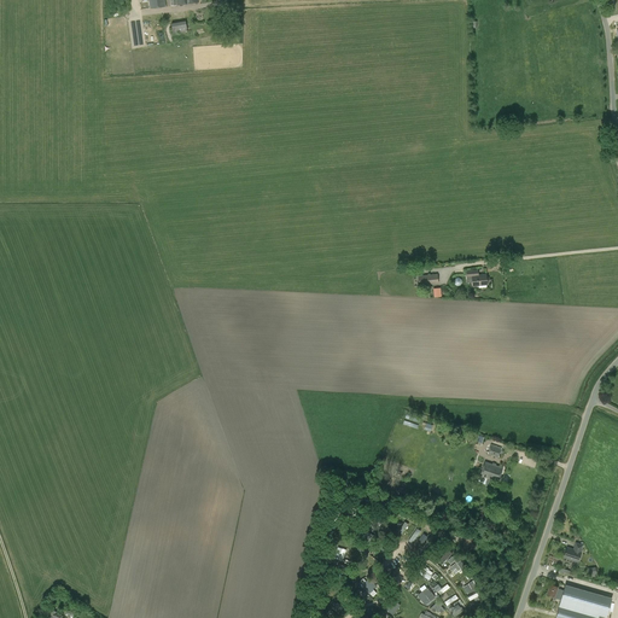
[(186,21),(172,23),(173,34),(187,31),(186,21)]
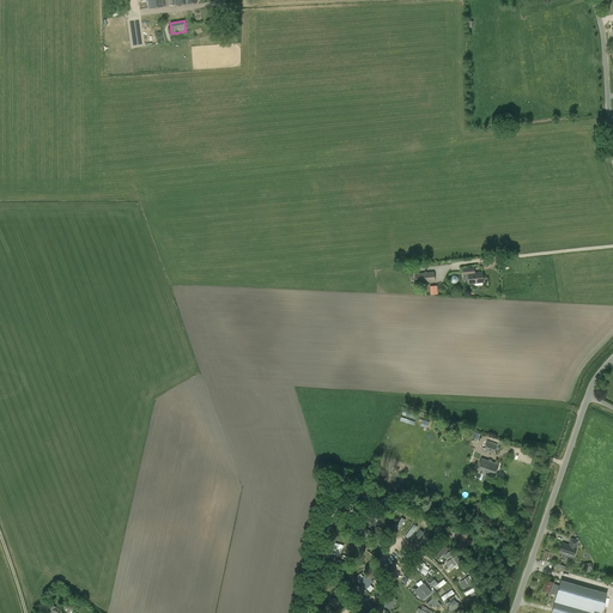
[(473,268),(467,269),(462,269),(463,280),(468,280),(468,284),(483,283),(481,272),(474,273),(473,268)]
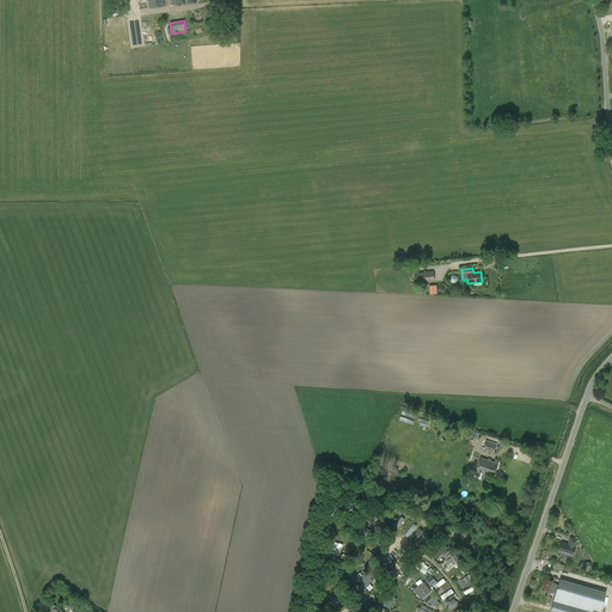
[(434,281),(433,271),(414,274),(415,283),(434,281)]
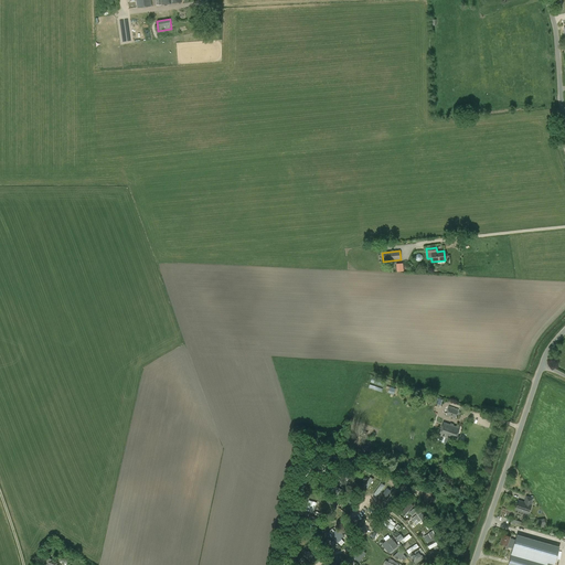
[(372,379),(369,387),(382,392),(384,383),(372,379)]
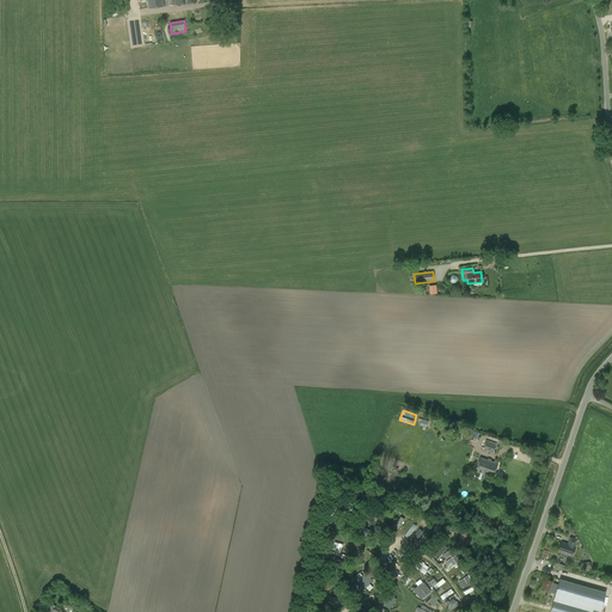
[(476,441),(479,433),(467,429),(465,438),(476,441)]
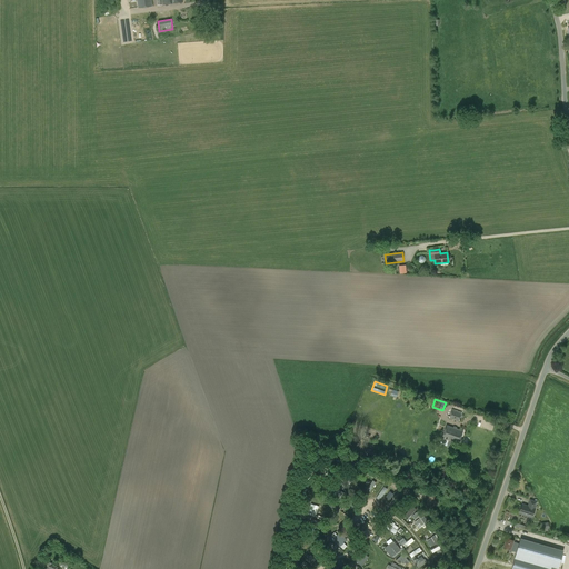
[(459,421),(462,412),(452,409),(449,418),(459,421)]
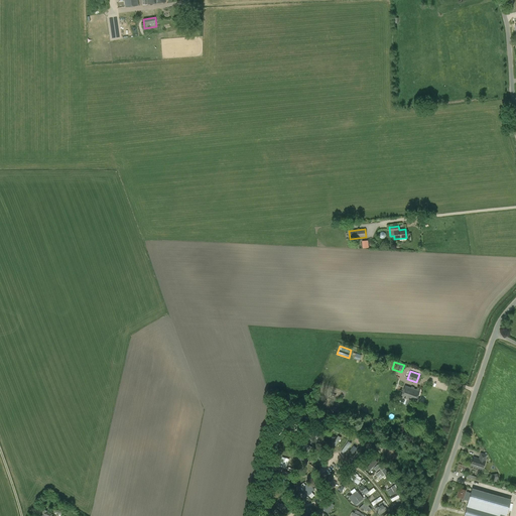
[(415,402),(419,391),(405,386),(401,397),(415,402)]
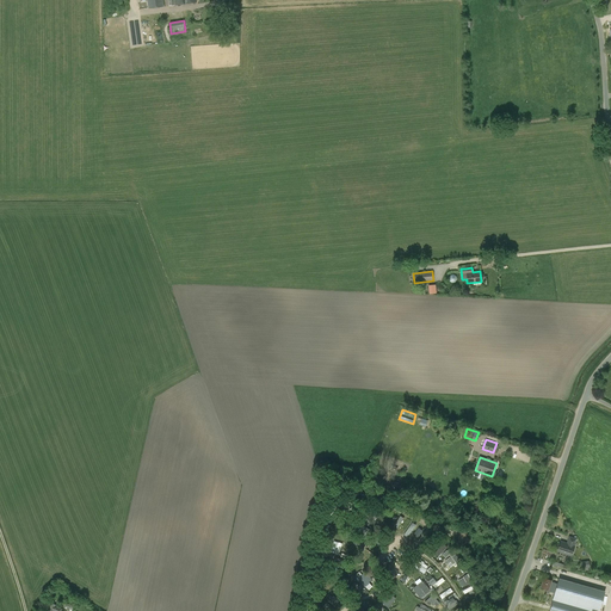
[(409,538),(414,532),(418,535),(420,531),(423,532),(424,530),(403,517),(395,530),(409,538)]
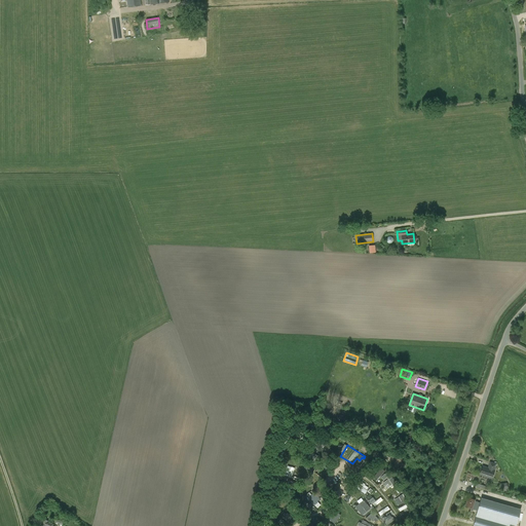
[(495,464),(490,462),(488,467),(483,466),(480,475),(492,479),(494,471),(493,470),(495,464)]
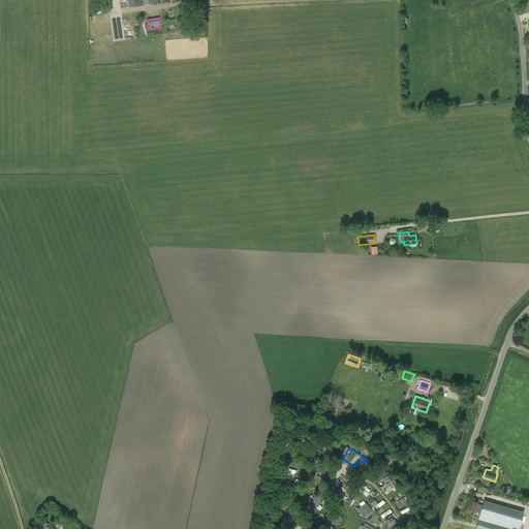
[(286,477),(293,479),(297,470),(289,468),(286,477)]
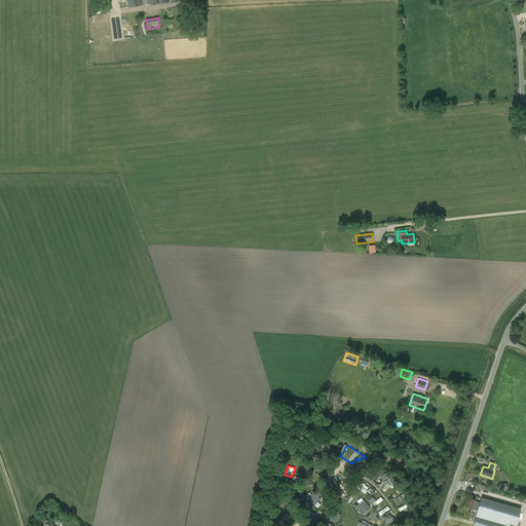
[(373,476),(377,479),(385,472),(382,467),(373,476)]
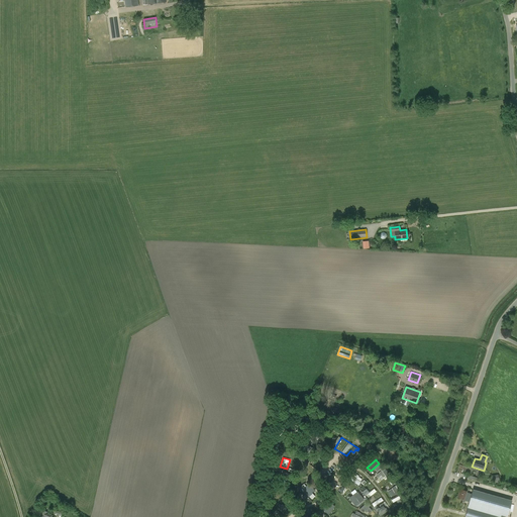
[(386,469),(377,475),(380,479),(389,473),(386,469)]
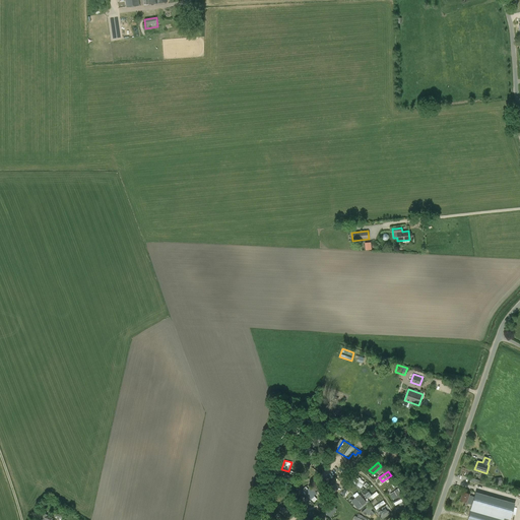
[(362,488),(364,484),(353,478),(351,481),(362,488)]
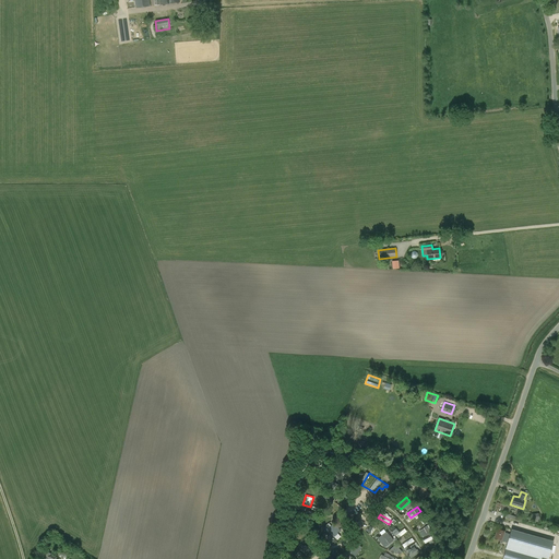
[(331,521),(325,526),(337,539),(343,534),(331,521)]
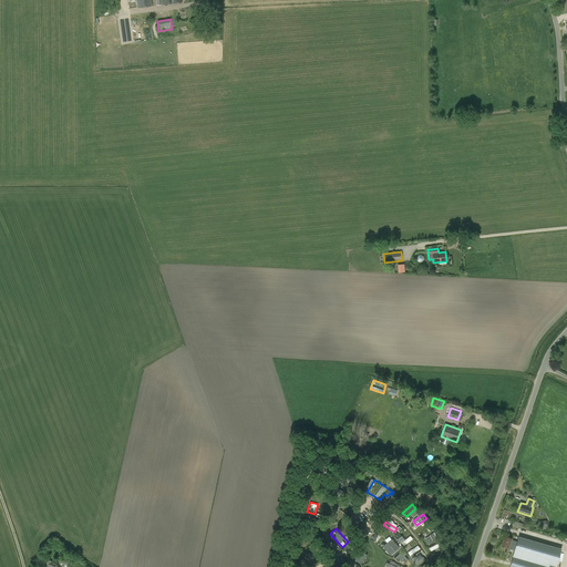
[(395,536),(403,546),(413,539),(410,535),(405,539),(400,533),(395,536)]
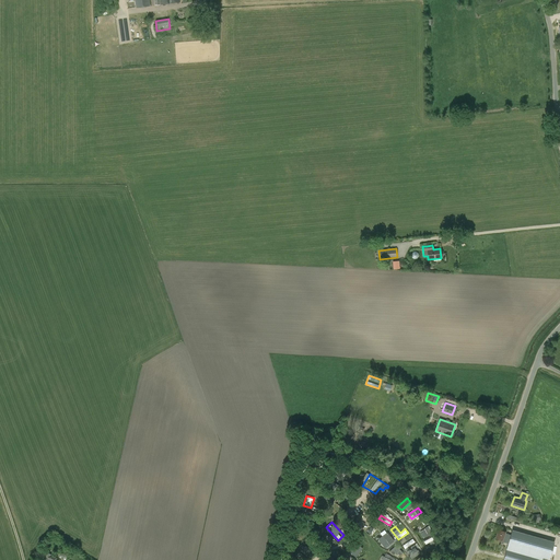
[(380,533),(382,536),(377,539),(385,548),(394,541),(385,529),(380,533)]
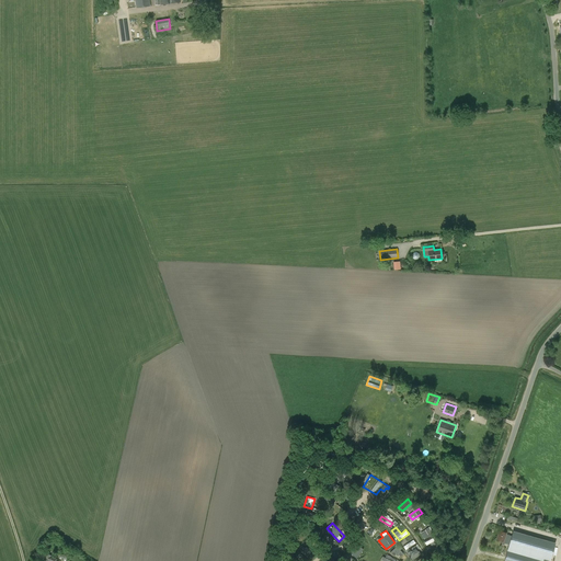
[(512,536),(506,534),(506,533),(499,530),(496,539),(503,541),(502,542),(508,545),(504,560),(544,560),(548,546),(512,536)]
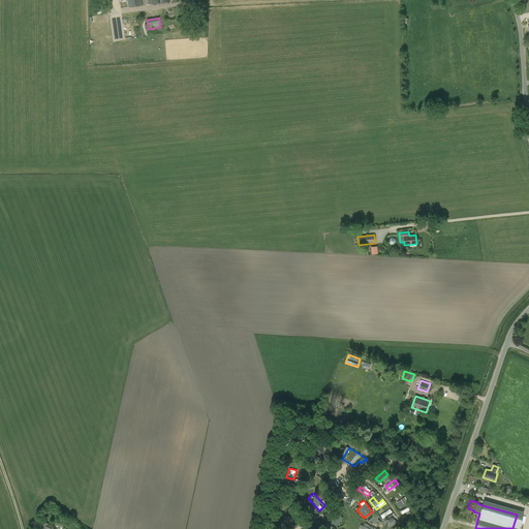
[(390,508),(380,515),(382,519),(393,512),(390,508)]
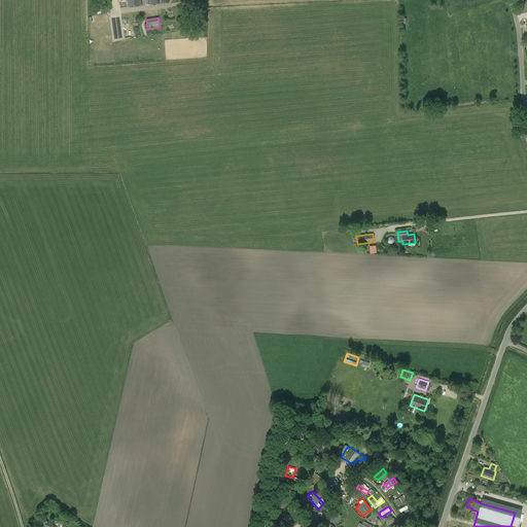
[(328,519),(335,524),(342,516),(336,511),(328,519)]
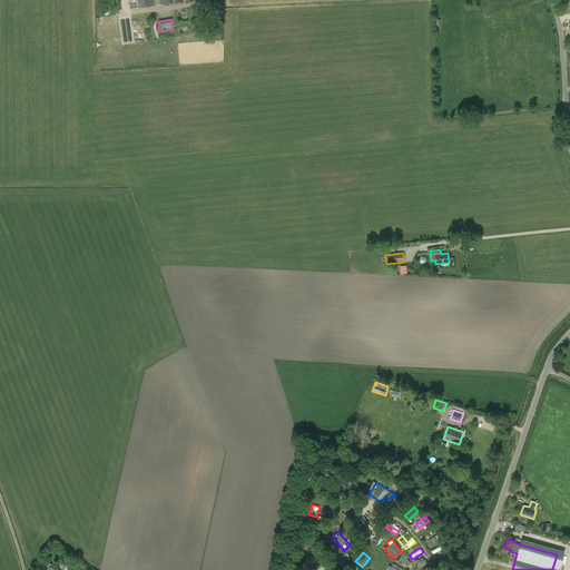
[(403,562),(406,564),(410,561),(406,558),(408,557),(404,552),(396,560),(401,564),(403,562)]
